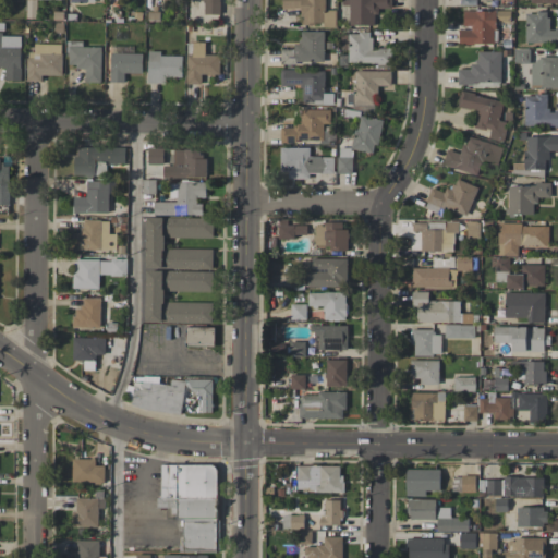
[(36,0),(29,0),(26,0),(26,19),(36,19),(36,0)]
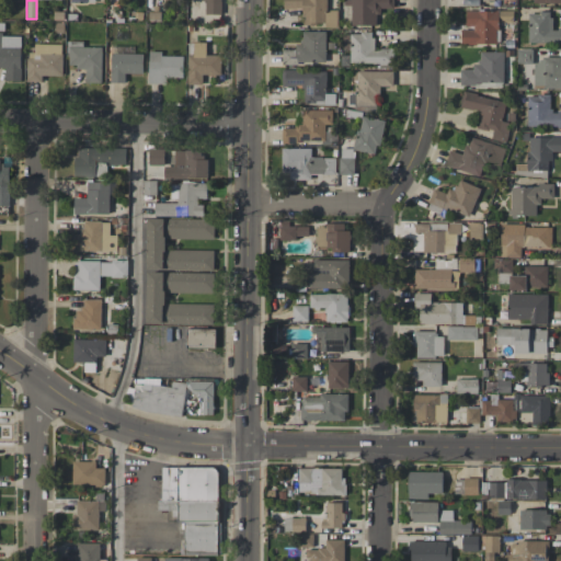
[(220,0),(215,0),(205,0),(205,14),(221,14),(220,0)]
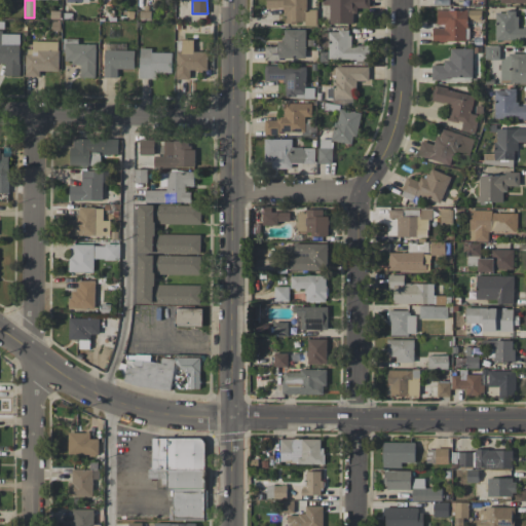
[(305,0),(292,0),(266,0),(266,8),(284,8),(284,24),(316,24),(316,9),(306,9),(305,0)]
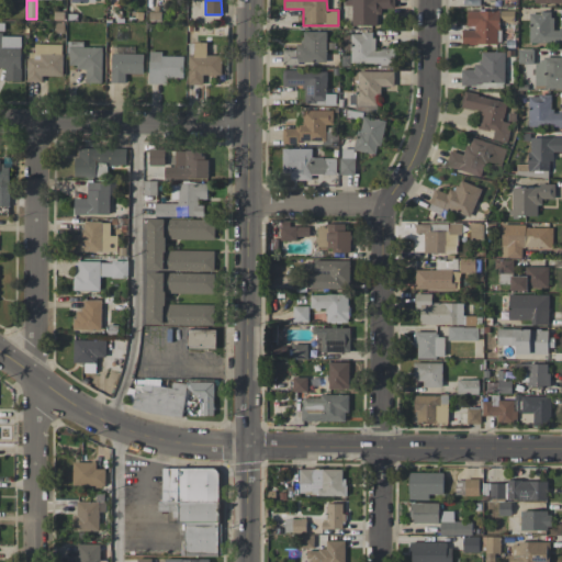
[(394,0),(360,0),(345,0),(345,6),(351,6),(351,25),(379,25),(379,9),(394,9),(394,0)]
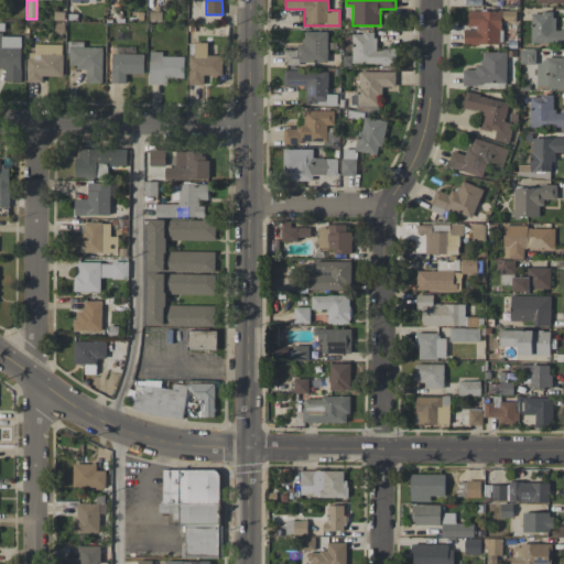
[(502,11),(468,11),(468,29),(465,29),(464,44),(501,44),(502,11)]
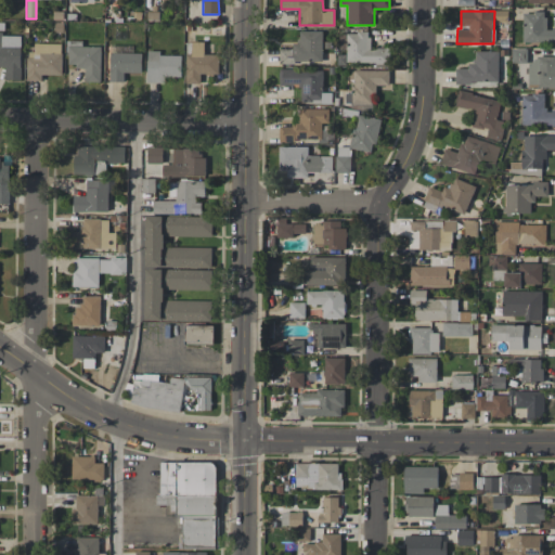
[(507,11),(494,11),(494,22),(507,22),(507,11)]
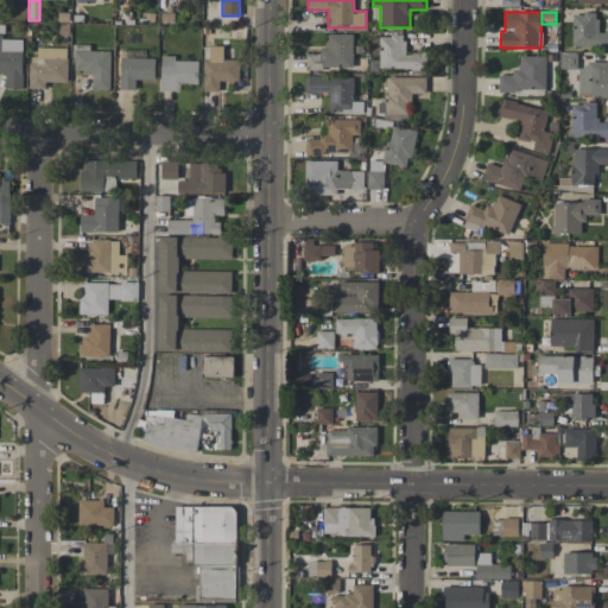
[(572,48),(607,48),(607,31),(597,31),(597,14),(574,13),(572,48)]
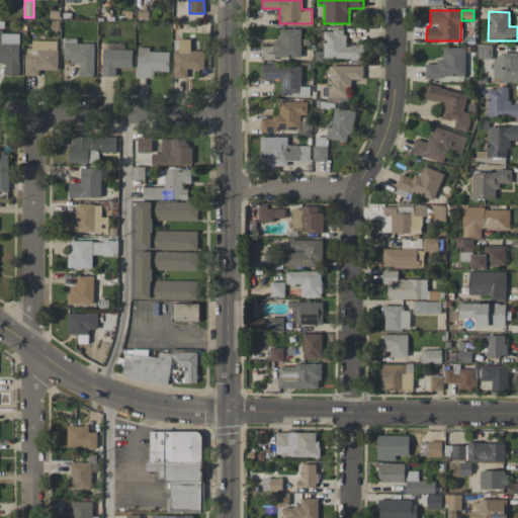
[(300,29),(276,28),(276,46),(261,46),(261,59),(300,59),(300,29)]
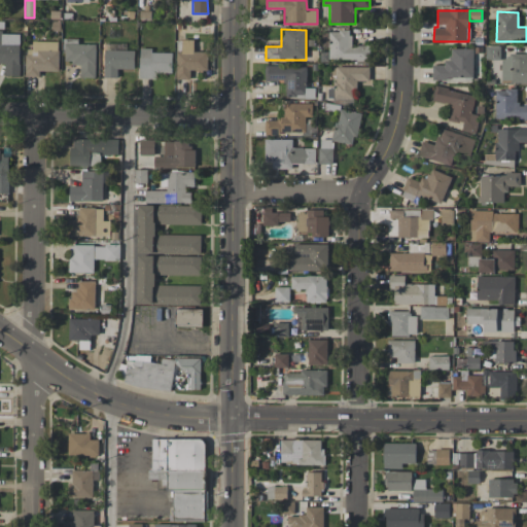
[(370,46),(351,46),(351,31),(328,31),(328,60),(370,60),(370,46)]
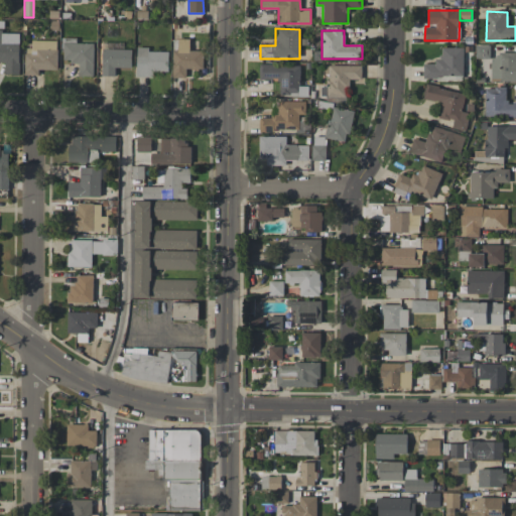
[(19,75),(19,32),(0,31),(0,59),(5,60),(4,75),(19,75)]
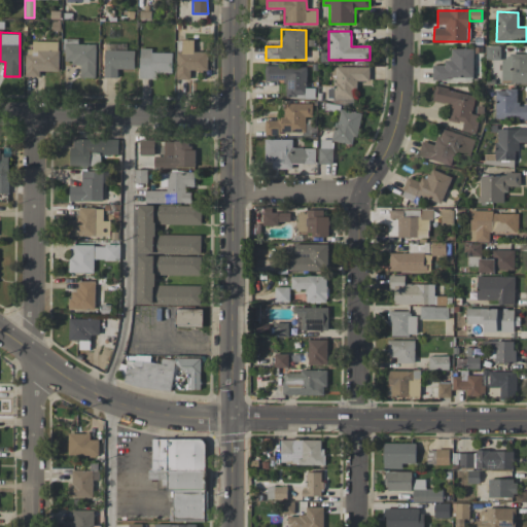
[(96,44),(78,44),(78,39),(65,38),(64,64),(80,64),(80,78),(96,78),(96,44)]
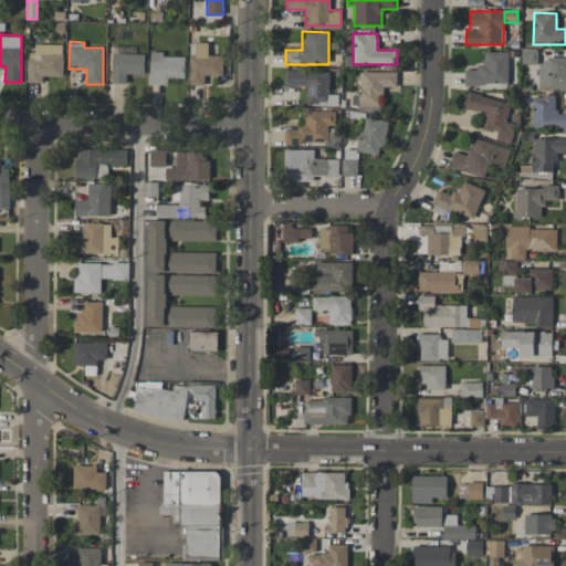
[(223,55),(208,55),(208,42),(196,42),(196,56),(189,56),(189,85),(203,85),(203,76),(223,75),(223,55)]
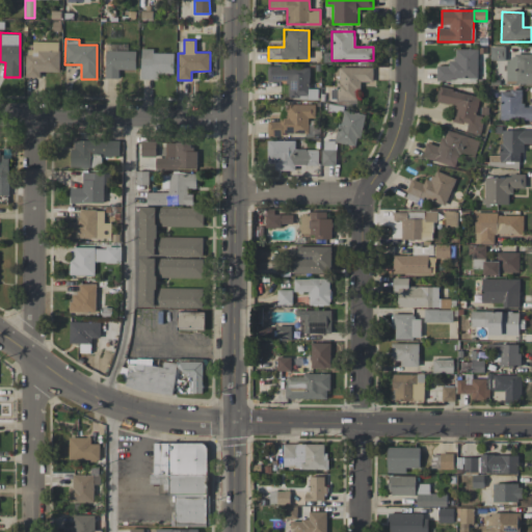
[(25,77),(40,77),(41,72),(59,72),(59,43),(32,42),(32,50),(26,50),(25,77)]
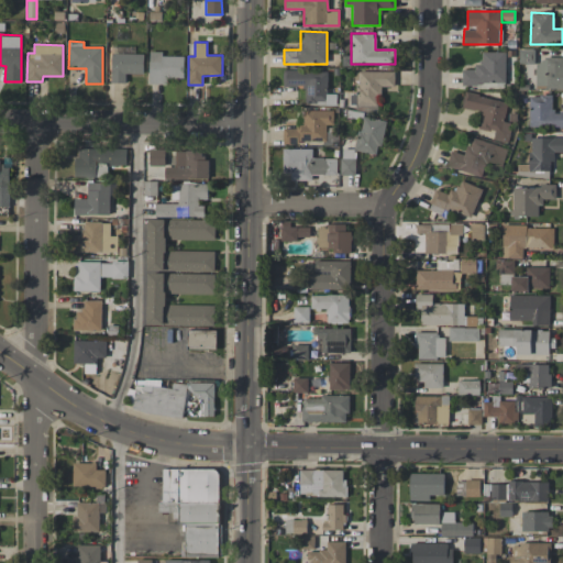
[(124,54),(124,47),(112,47),(111,83),(125,84),(125,74),(143,74),(144,54),(124,54)]
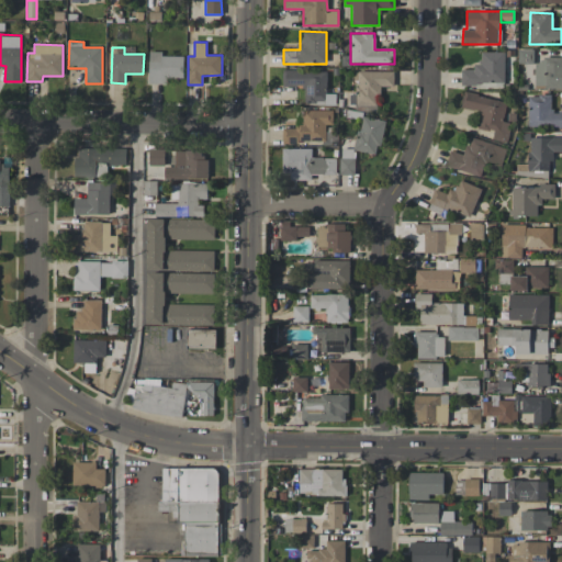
[(518,49),(518,63),(534,64),(534,49),(518,49)]
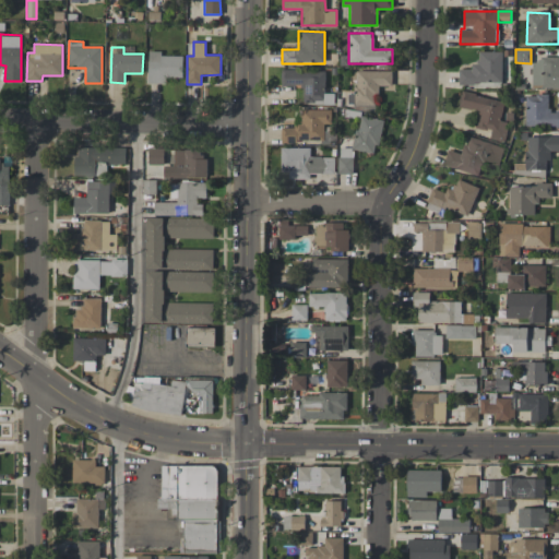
[(182,57),(161,56),(161,51),(149,51),(147,84),(166,84),(166,78),(182,78),(182,57)]
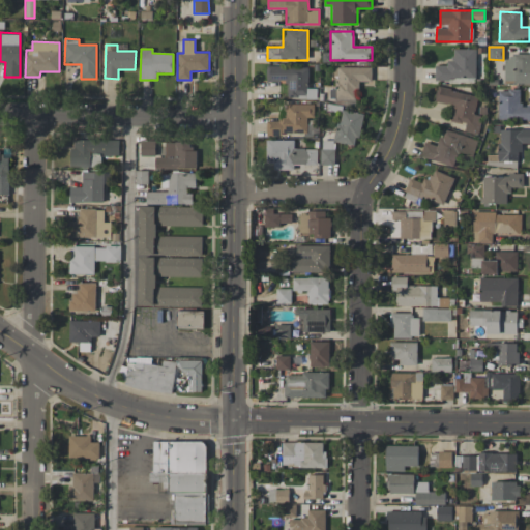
[(476,49),(451,49),(451,66),(435,65),(435,79),(475,80),(476,49)]
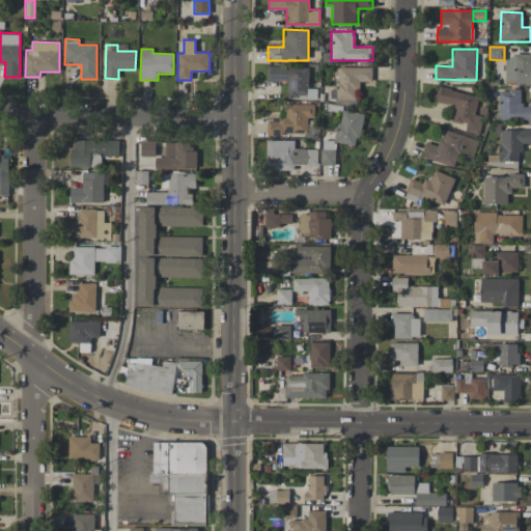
[(530,83),(530,55),(505,56),(505,84),(530,83)]
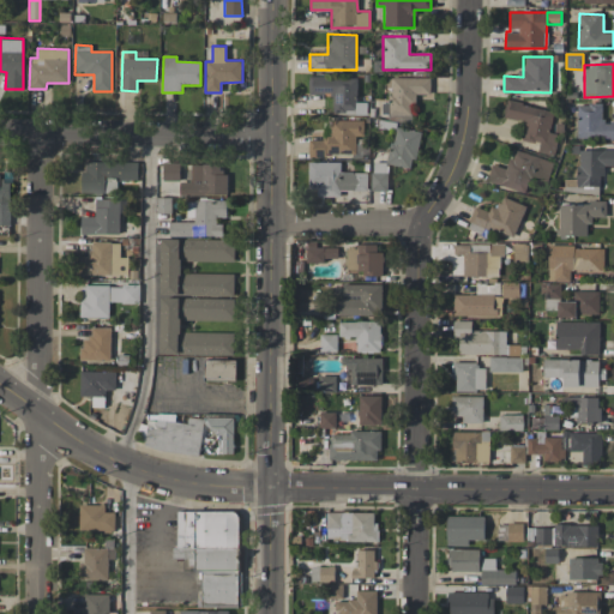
[(307,94),(332,95),(332,114),(367,115),(367,103),(356,103),(356,77),(308,77),(307,94)]
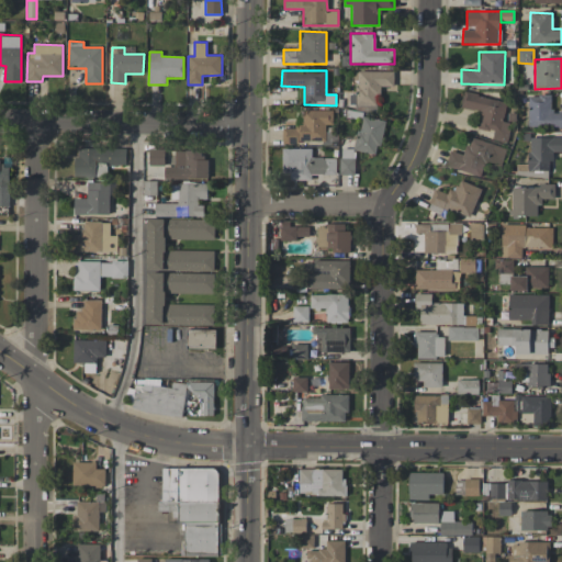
[(394,71),(358,71),(357,107),(380,107),(381,87),(394,87),(394,71)]
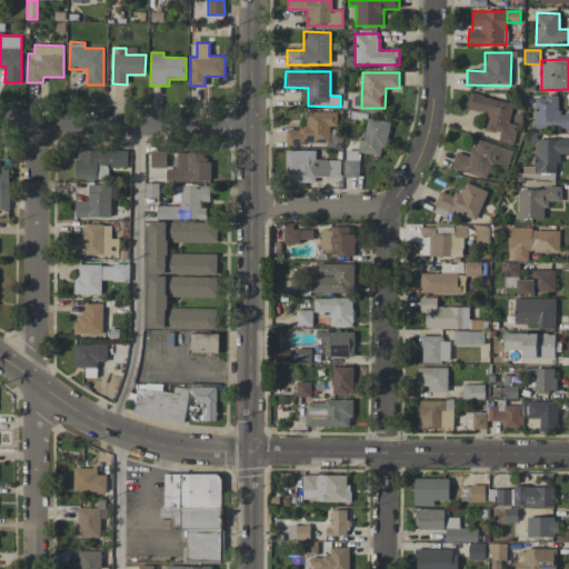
[(512,103),(469,93),(466,109),(487,113),(482,130),(500,133),(498,141),(513,145),(518,125),(508,122),(512,103)]
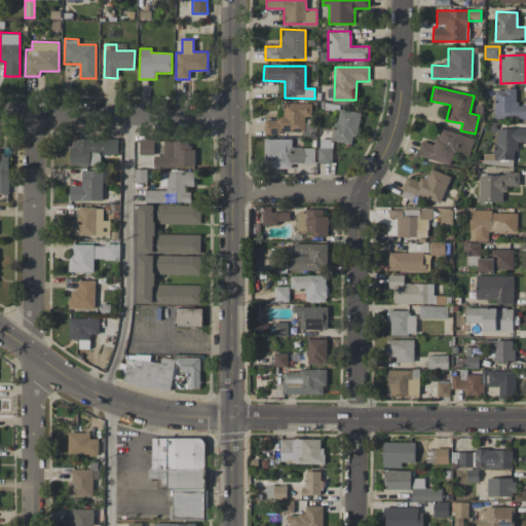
[(494,88),(494,119),(525,119),(525,104),(516,104),(516,89),(494,88)]
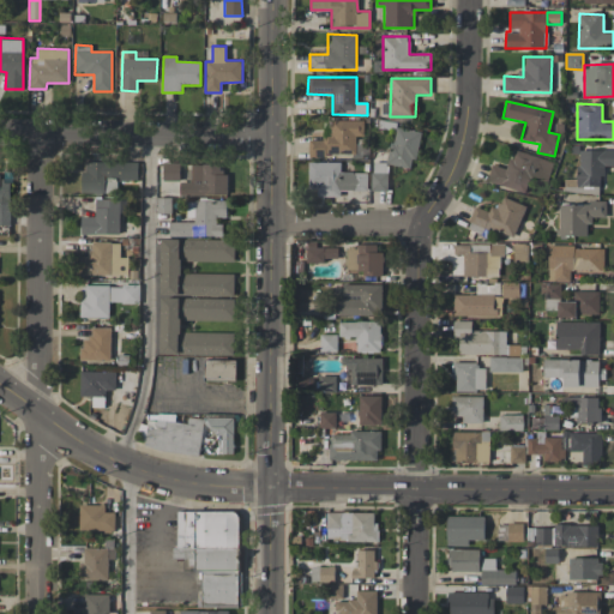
[(363,121),(326,120),(326,140),(309,140),(309,156),(356,156),(356,137),(363,137),(363,121)]
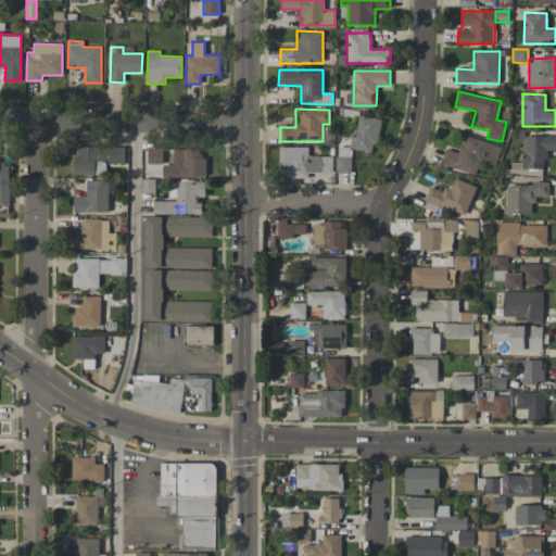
[(379,118),(355,116),(352,150),(376,152),(379,118)]
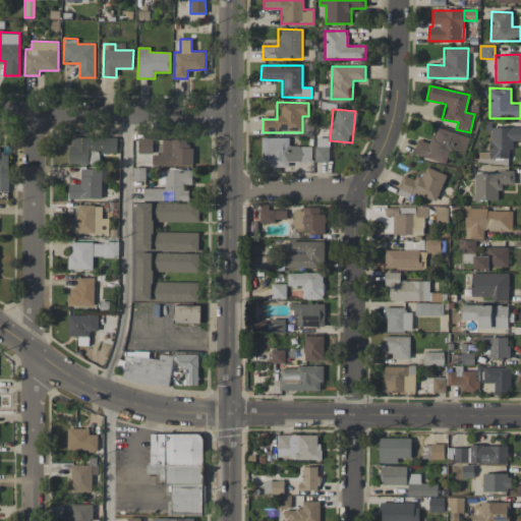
[(520,126),(490,128),(491,159),(511,158),(511,141),(520,140),(520,126)]
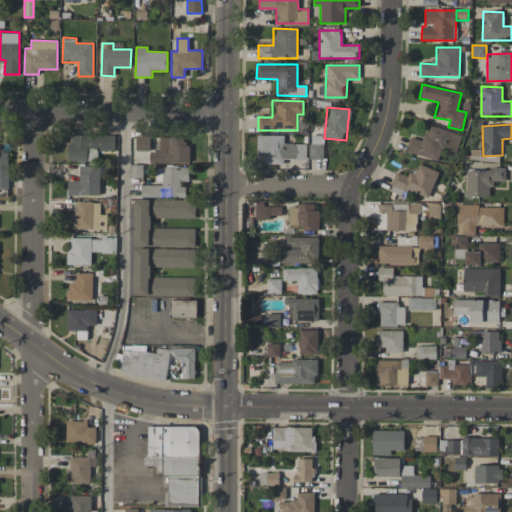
[(437,161),(442,147),(456,152),(461,135),(428,125),(423,141),(410,137),(406,151),(437,161)]
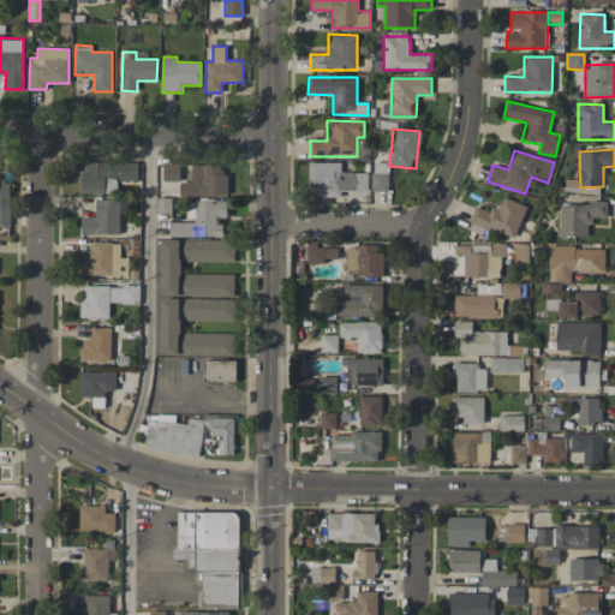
[(138,162),(83,162),(83,193),(117,193),(118,180),(137,181),(138,162)]
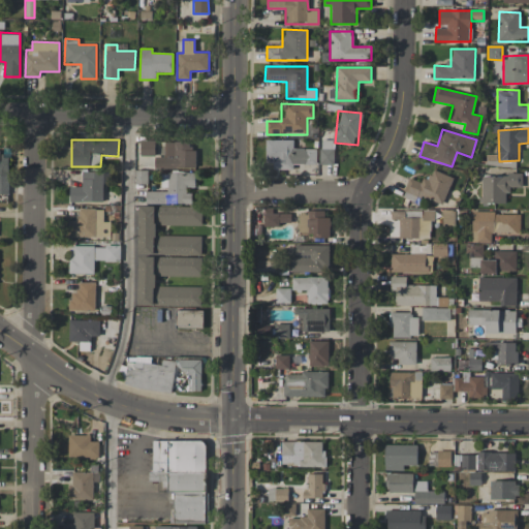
[(155,141),(142,141),(141,156),(154,156),(155,141)]
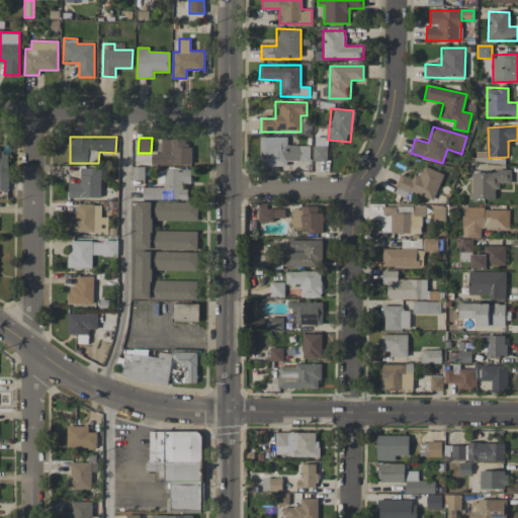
[(310,146),(286,146),(286,138),(260,138),(260,158),(268,158),(268,167),(287,167),(287,161),(310,161),(310,146)]
